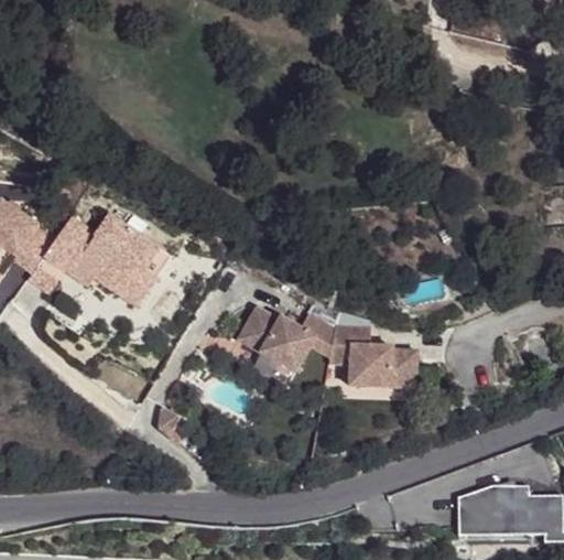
[(30,275),(57,236),(0,195),(0,276),(0,277),(11,260),(30,275)]
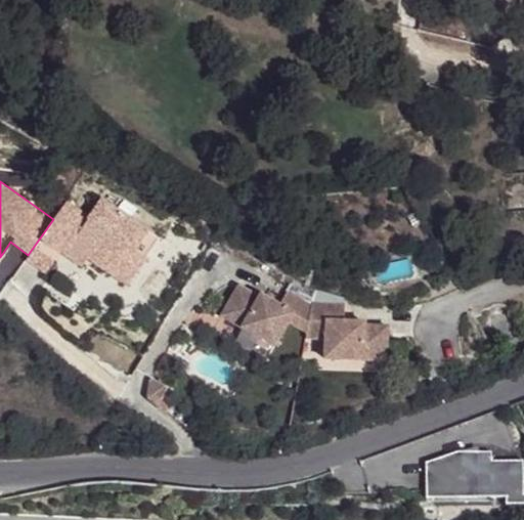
[(90,218),(66,201),(53,219),(28,255),(25,260),(46,275),(61,253),(68,243),(87,257),(89,258),(98,245),(117,257),(126,244),(146,258),(160,240),(102,200),(90,218)]
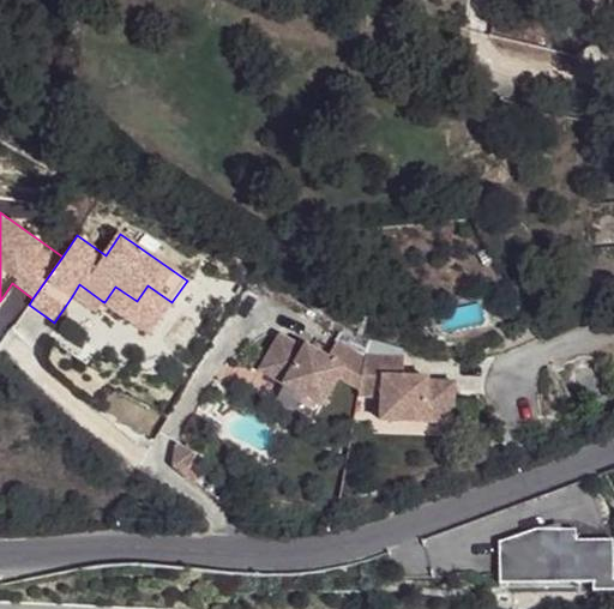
[(94,313),(102,301),(79,284),(72,296),(94,313)]
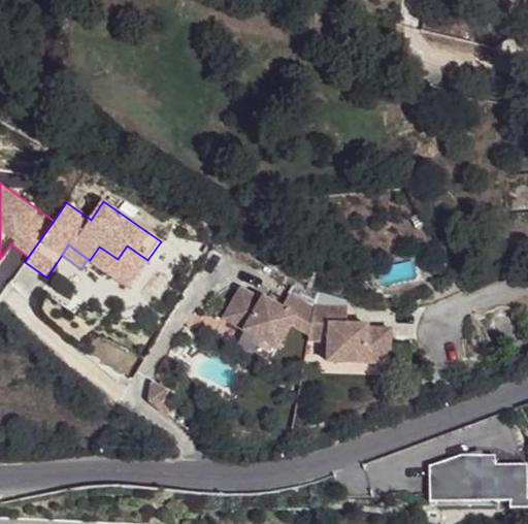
[(128,288),(147,260),(127,246),(118,259),(99,247),(90,260),(128,288)]
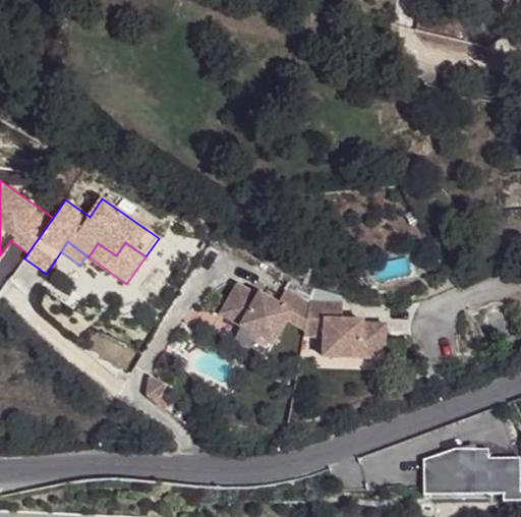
[(306,322),(311,295),(283,284),(276,299),(253,291),(252,293),(229,283),(215,314),(273,340),(285,313),(306,322)]
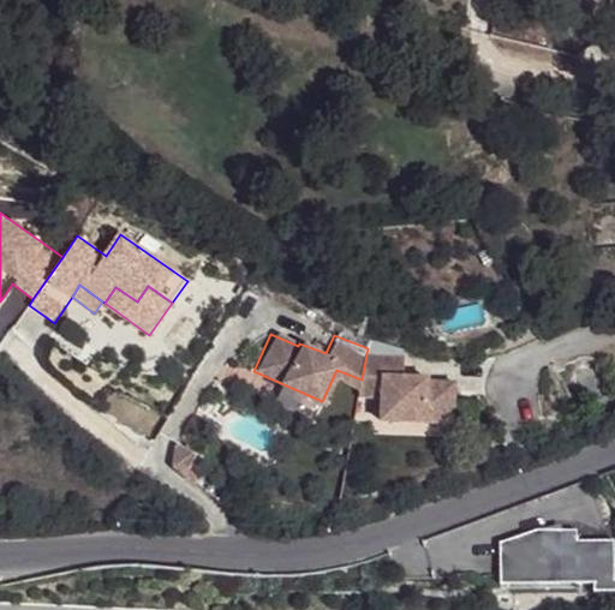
[(401,344),(368,347),(368,348),(362,380),(358,396),(384,394),(387,416),(458,410),(455,366),(424,369),(424,364),(404,365),(401,344)]
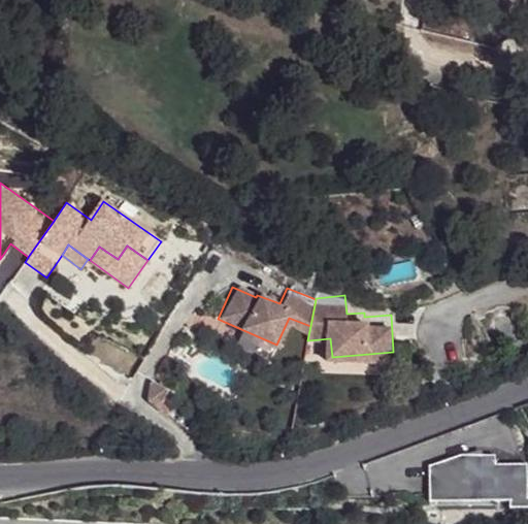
[(465,454),(433,466),(431,499),(513,501),(514,508),(527,508),(527,462),(498,462),(498,454),(465,454)]
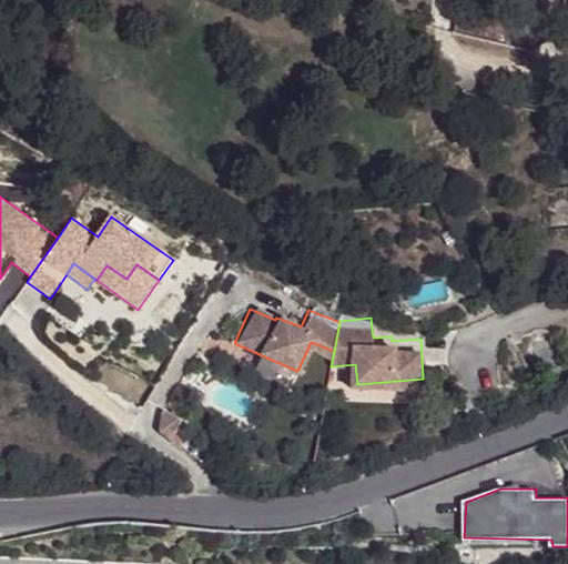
All buildings are outlined.
